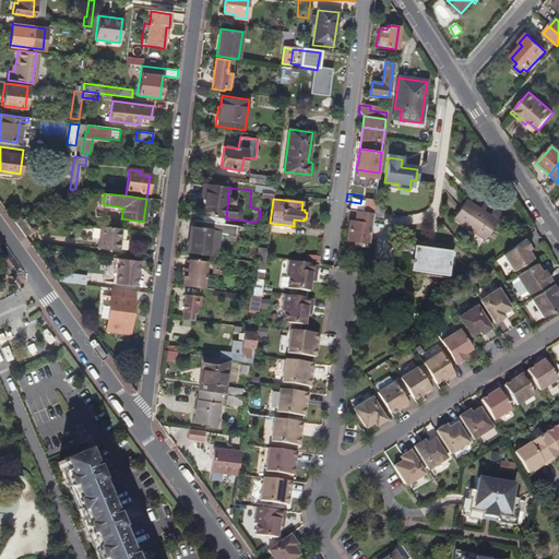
[(383,219),(385,202),(375,200),(372,214),(372,217),(383,219)]
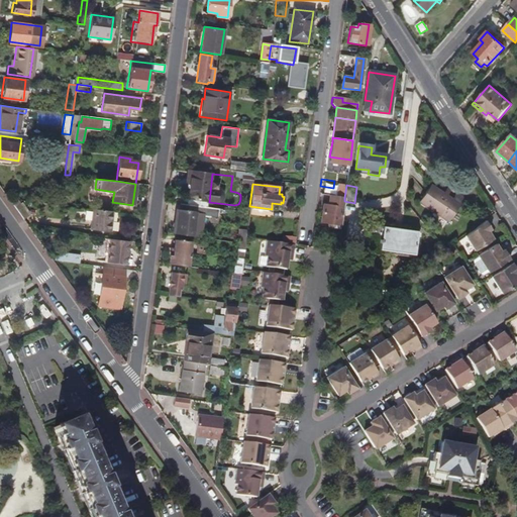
[(458,206),(430,185),(418,201),(446,222),(458,206)]
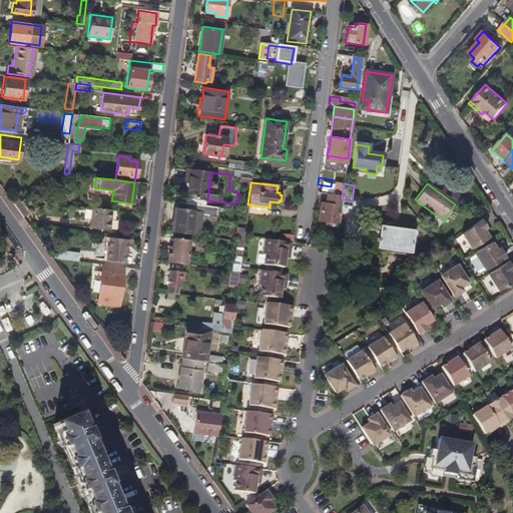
[(342,199),(342,196),(334,195),(329,194),(328,194),(326,204),(321,203),(319,220),(339,223),(340,217),(340,215),(342,199)]
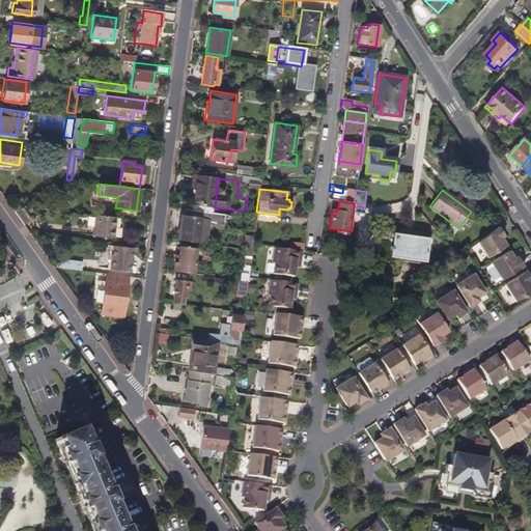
[(183,219),(179,241),(206,245),(208,222),(217,223),(223,224),(224,215),(185,210),(184,219),(183,219)]
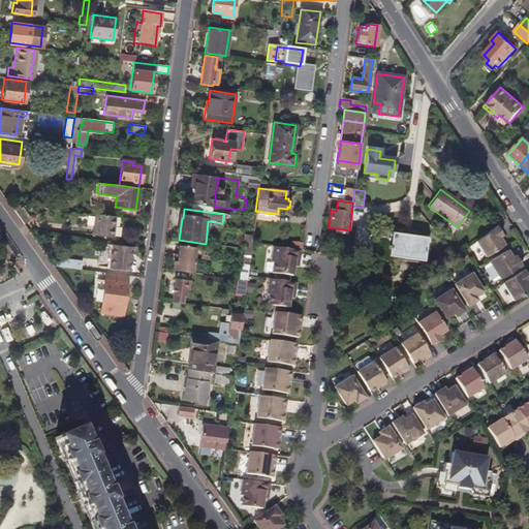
[(111,239),(114,217),(95,215),(92,237),(111,239)]
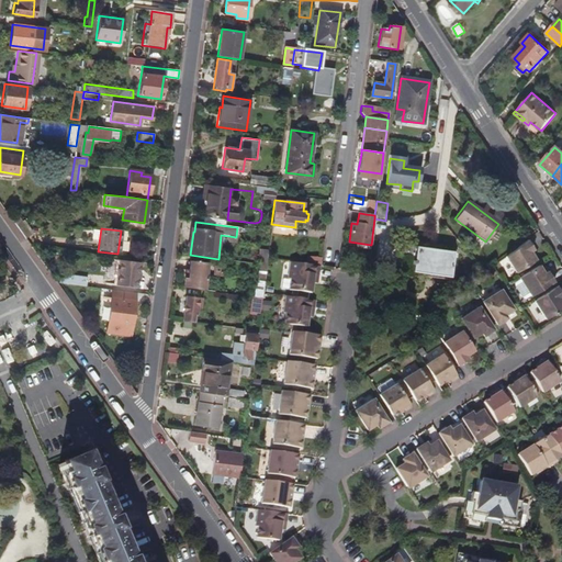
[(371,274),(377,239),(372,238),(371,245),(368,269),(367,273),(371,274)]
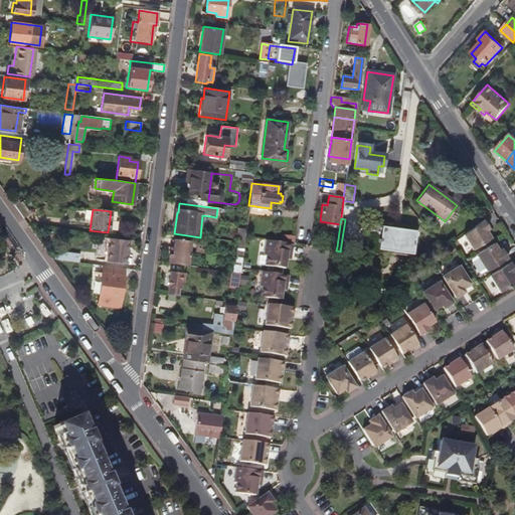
[(490,238),(485,230),(483,227),(486,225),(482,219),(463,235),(472,249),(490,238)]
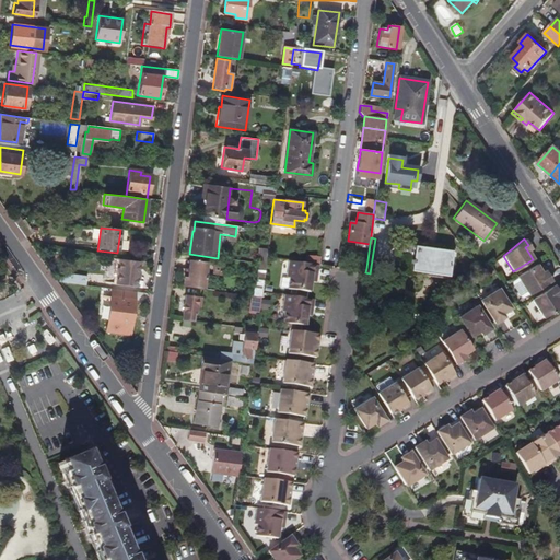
[(447,277),(452,251),(398,243),(395,264),(412,266),(411,272),(447,277)]
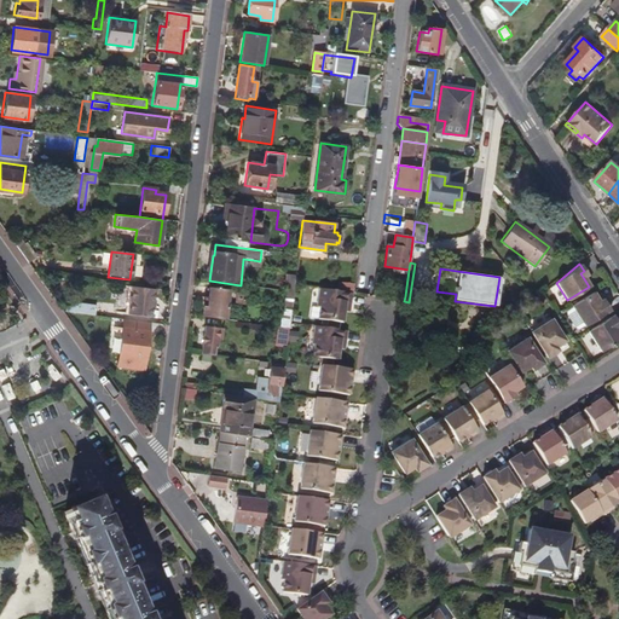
[(44,285),(48,277),(36,275),(44,285)]
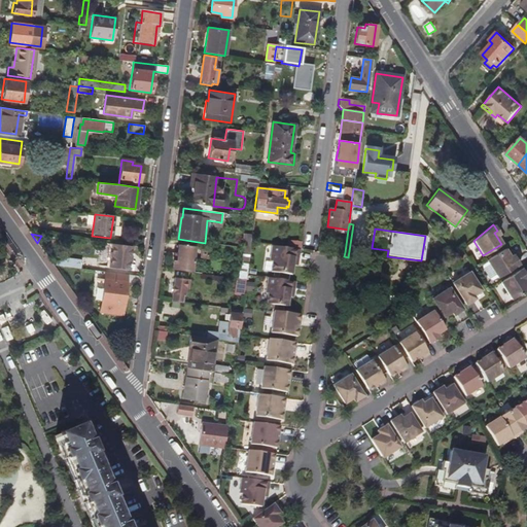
[(250,244),(251,236),(244,235),(243,247),(250,248),(250,244)]
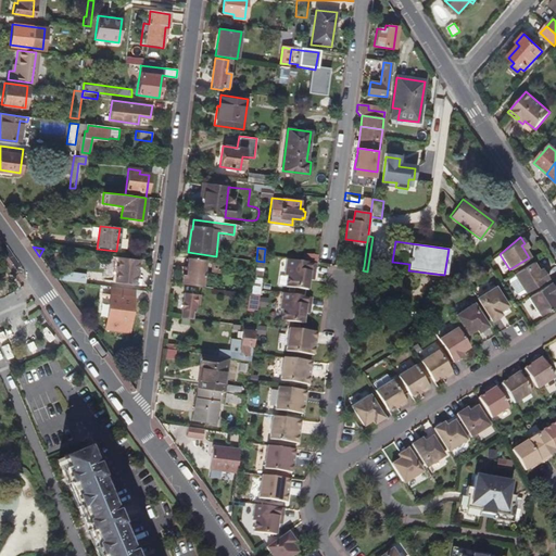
[(201,287),(204,257),(188,255),(186,276),(184,276),(182,285),(201,287)]
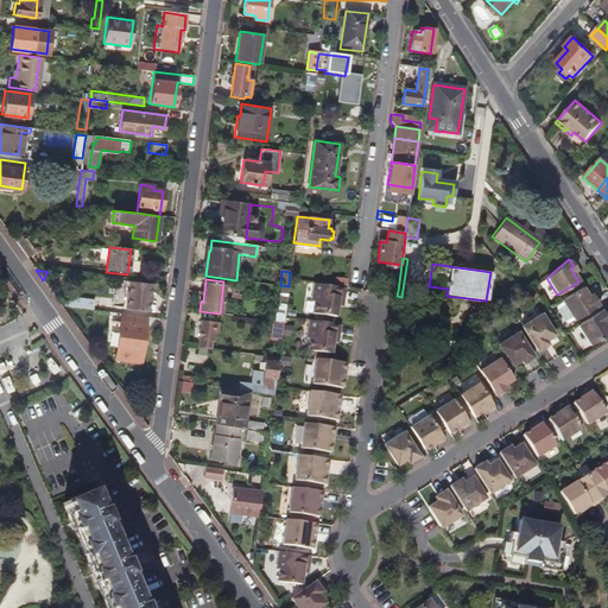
[(346,290),(347,282),(336,279),(335,287),(344,289),(346,290)]
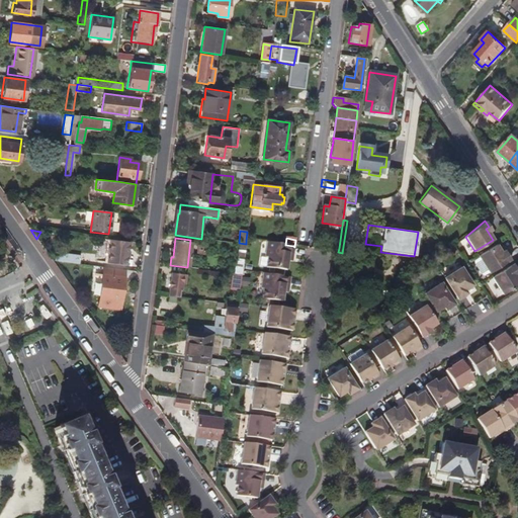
[(125,265),(128,243),(109,241),(106,262),(125,265)]
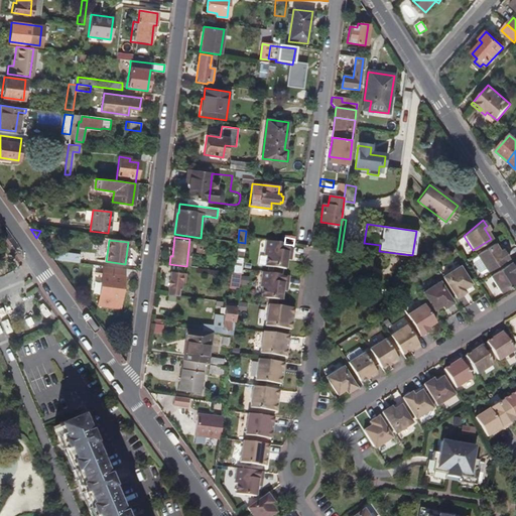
[(285,260),(286,253),(291,253),(292,245),(284,244),(281,244),(265,242),(263,256),(265,257),(264,266),(284,268),(285,260)]
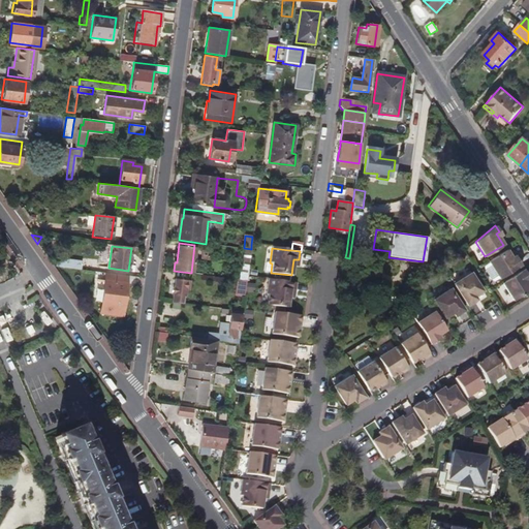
[(499,279),(521,265),(517,258),(514,260),(511,257),(506,250),(488,261),(499,279)]
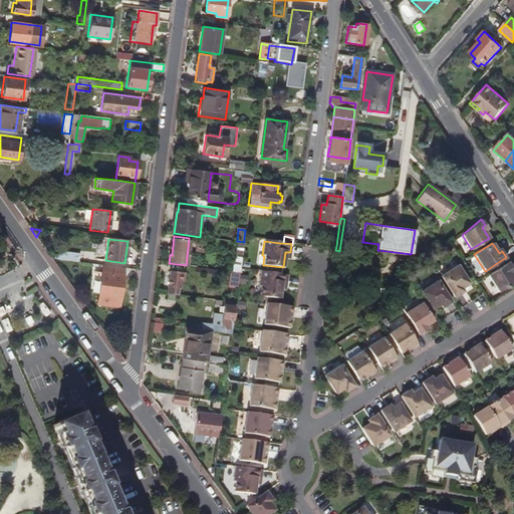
[(81,262),(82,255),(58,252),(57,259),(67,261),(80,262),(81,262)]
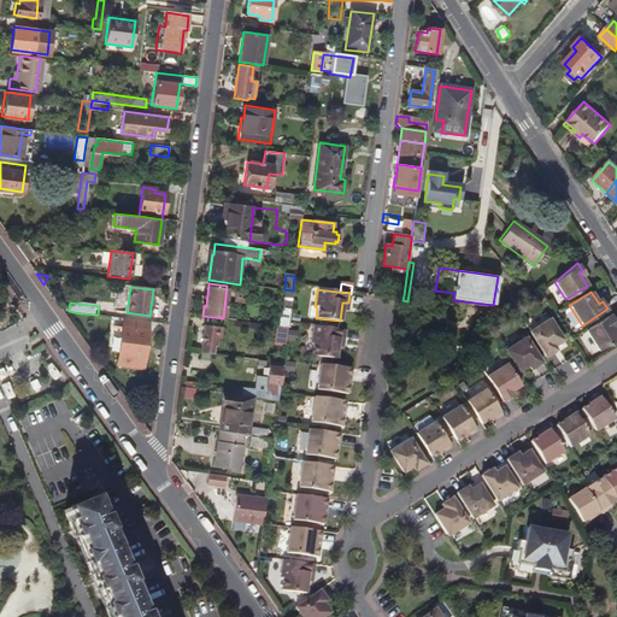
[(616,338),(616,333),(613,327),(611,324),(615,322),(610,315),(585,330),(598,351),(616,338)]
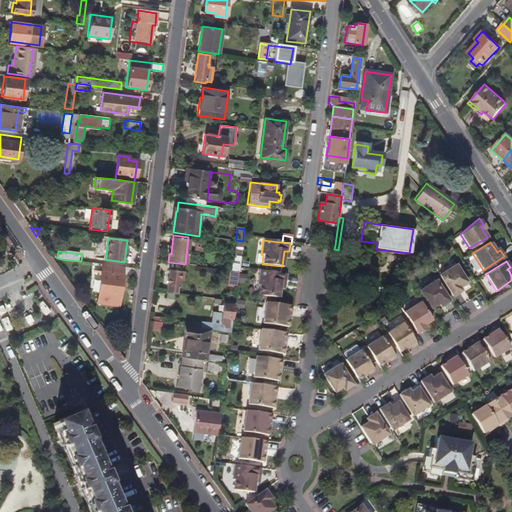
[(466,283),(454,265),(438,275),(451,296),(458,292),(456,289),(458,288),(466,283)]
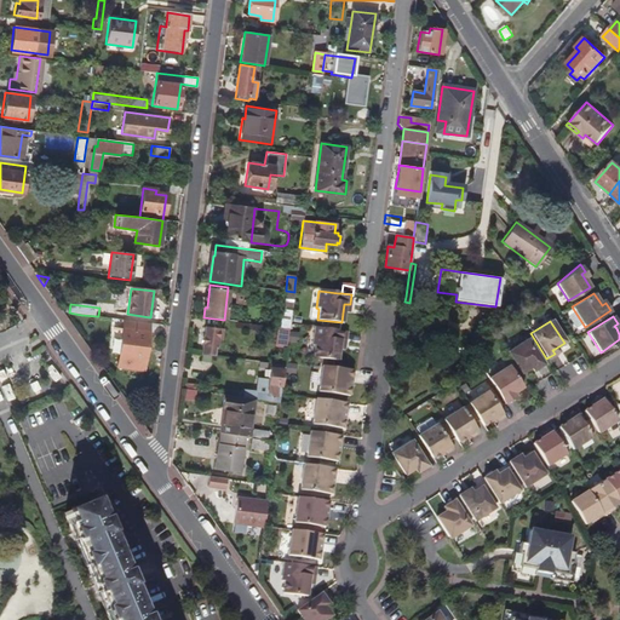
[(217,348),(218,340),(222,340),(223,331),(205,328),(201,354),(213,355),(214,348),(217,348)]
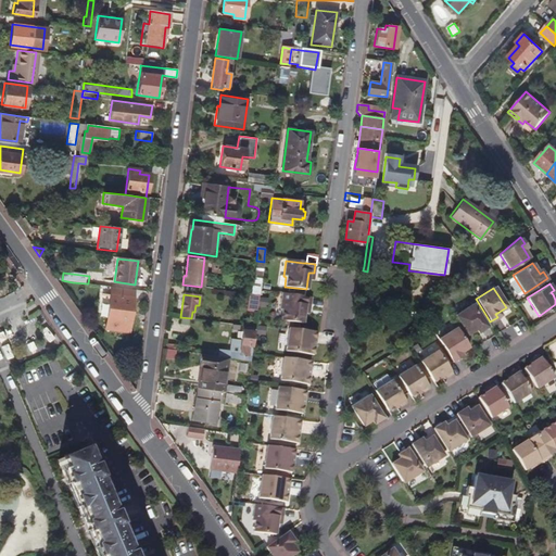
[(303,314),(304,306),(308,307),(311,298),(281,294),(279,311),(281,312),(280,321),(287,321),(295,323),(302,324),(303,314)]
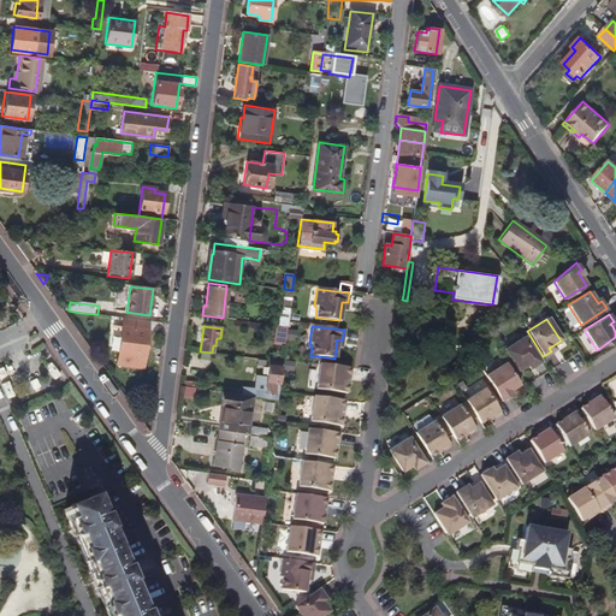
[(143,369),(148,332),(123,329),(118,366),(143,369)]
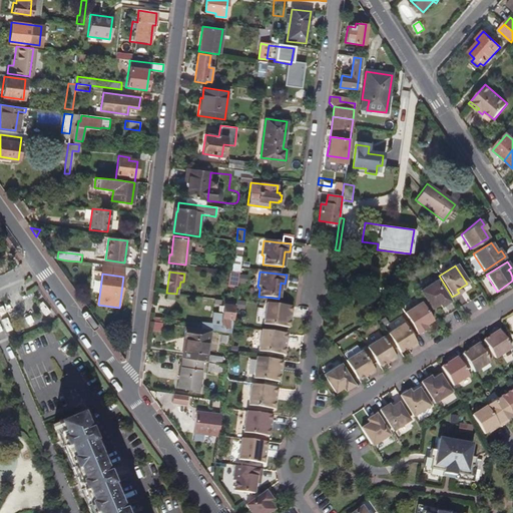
[(246,284),(247,276),(239,275),(238,283),(246,284)]
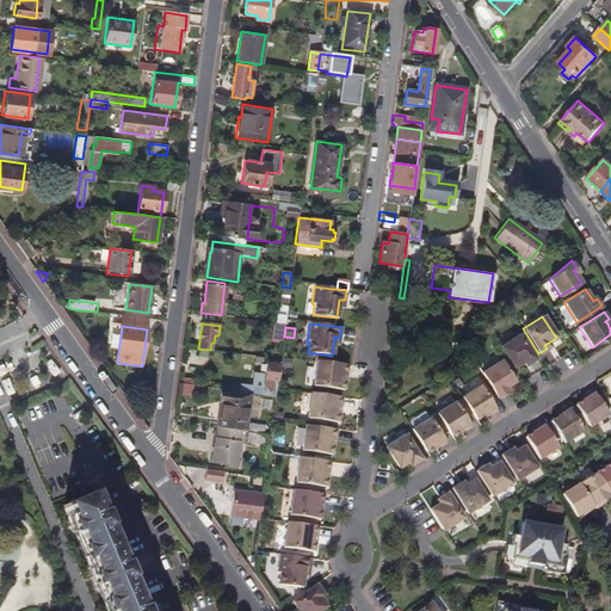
[(535,359),(519,334),(499,347),(513,369),(523,363),(525,360),(528,364),(535,359)]
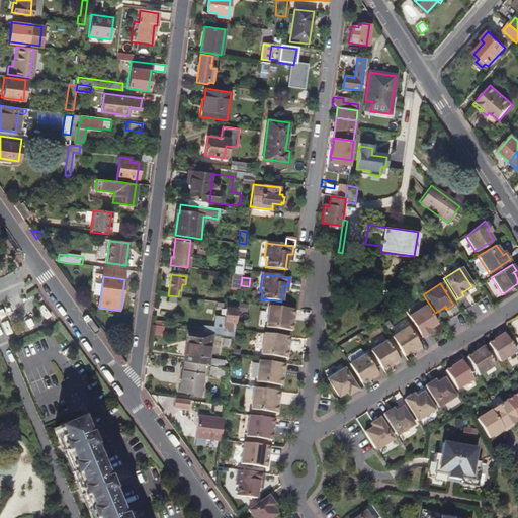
[(204,325),(203,333),(234,336),(235,331),(235,329),(230,328),(231,322),(234,322),(237,305),(225,303),(223,317),(214,316),(213,327),(204,325)]
